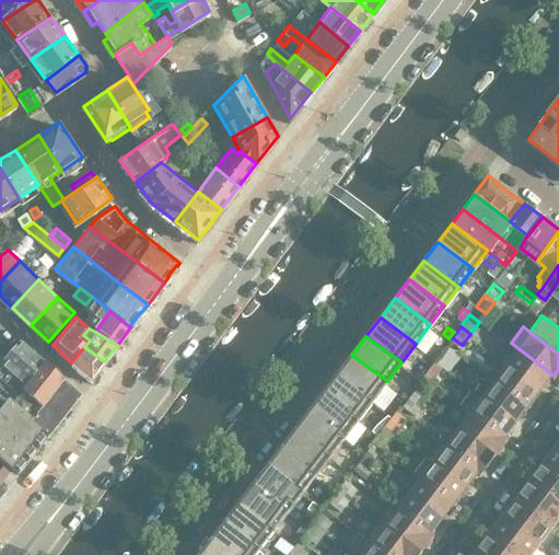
[(0,376),(4,380),(33,348),(21,337),(0,360),(0,376)]
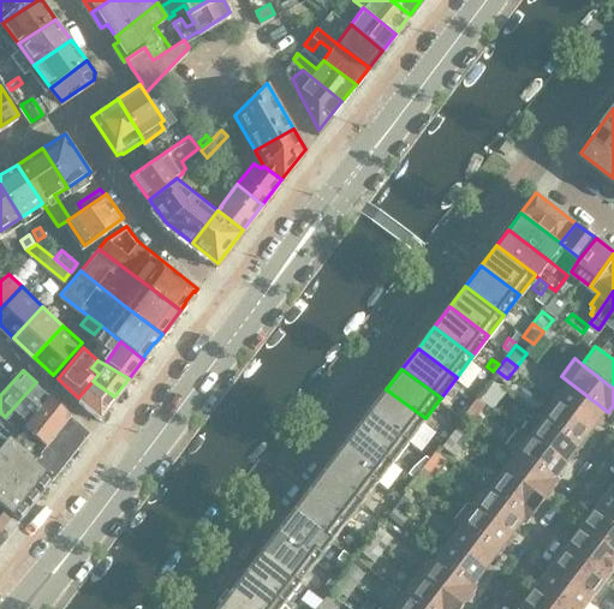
[(561,376),(548,393),(591,427),(603,410),(607,413),(608,412),(561,376)]
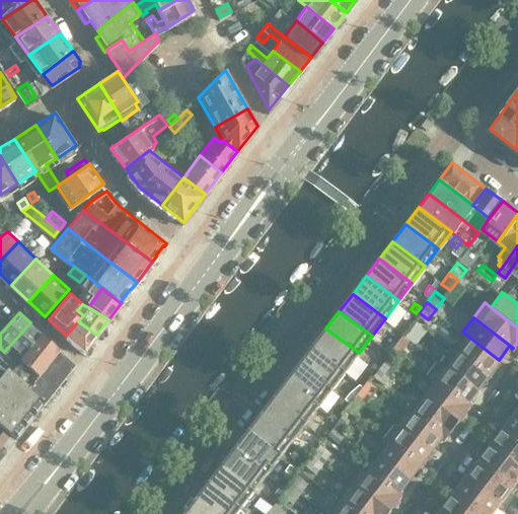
[(78,321),(66,336),(84,351),(96,335),(78,321)]
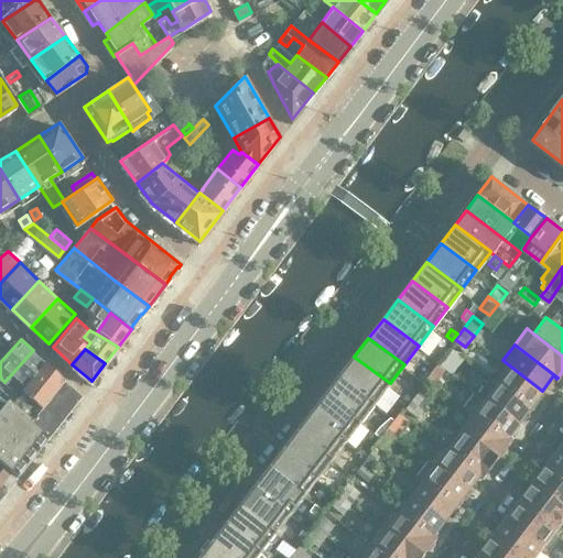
[(12,402),(44,360),(33,350),(3,395),(8,400),(12,402)]
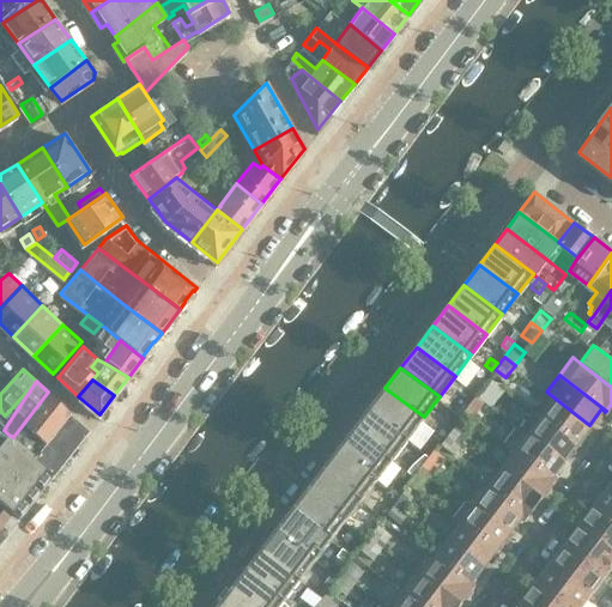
[(486,381),(477,393),(488,401),(497,389),(486,381)]
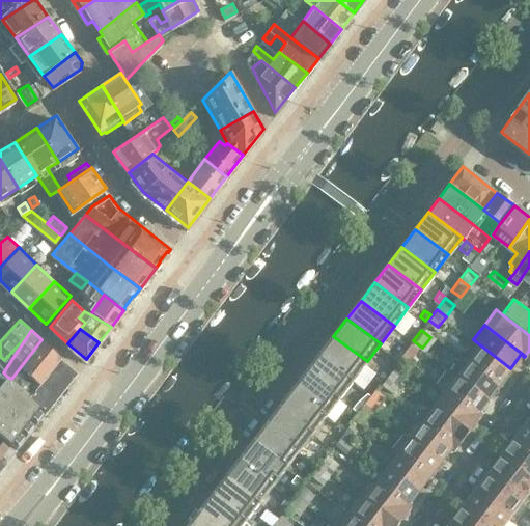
[(333,336),(319,354),(354,379),(367,361),(333,336)]
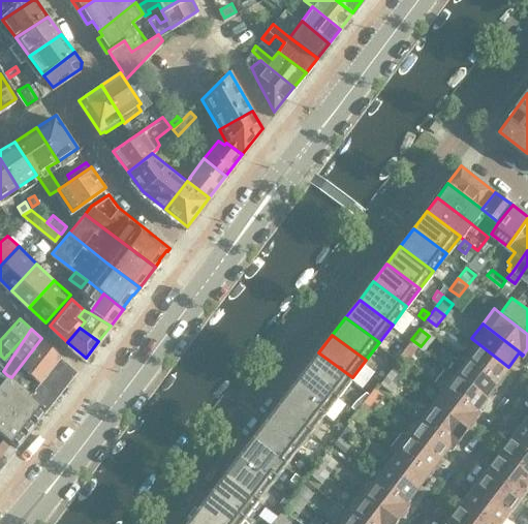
[(61,356),(41,338),(11,377),(30,394),(61,356)]
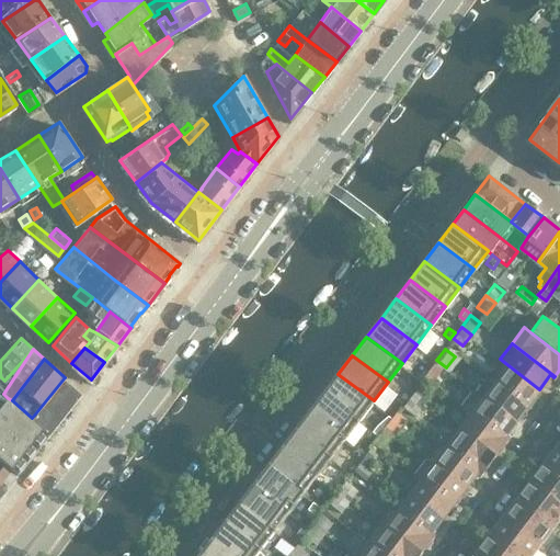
[(500,359),(488,374),(527,405),(539,389),(500,359)]
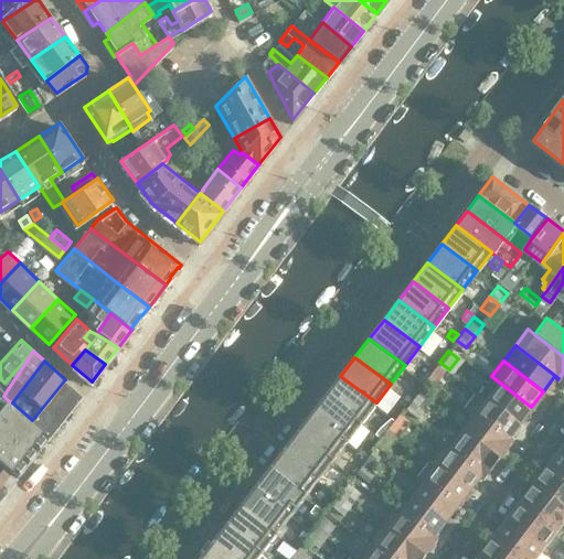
[(446,368),(439,363),(428,378),(435,383),(446,368)]
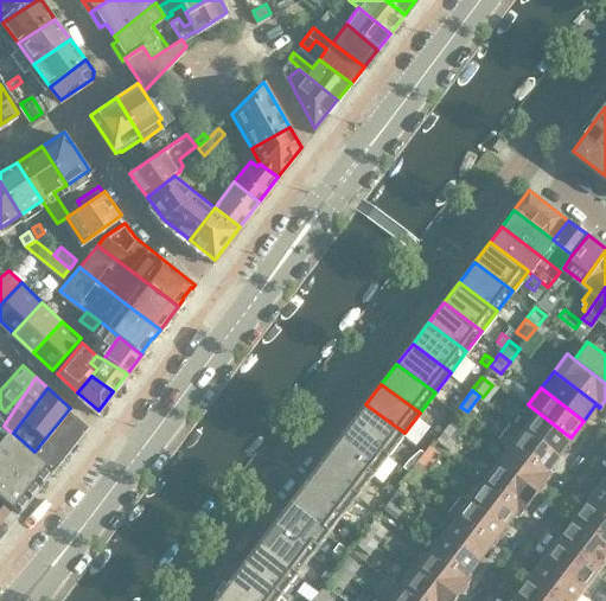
[(365,404),(351,423),(389,452),(404,433),(365,404)]
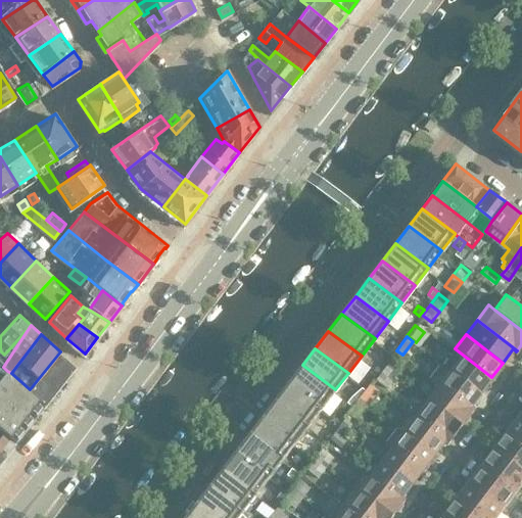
[(455,348),(443,364),(480,391),(491,377),(455,348)]
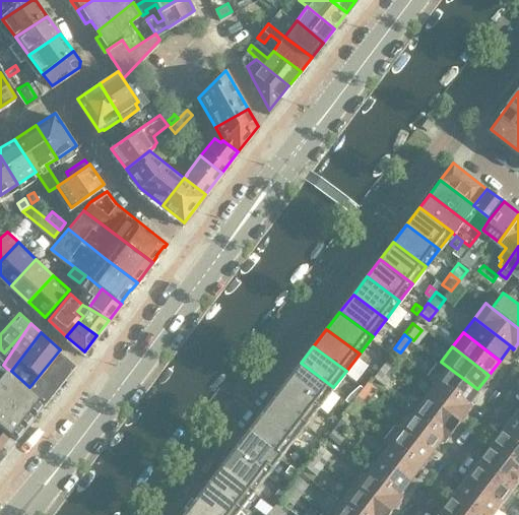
[(44,403),(75,363),(60,349),(29,387),(27,389),(44,403)]
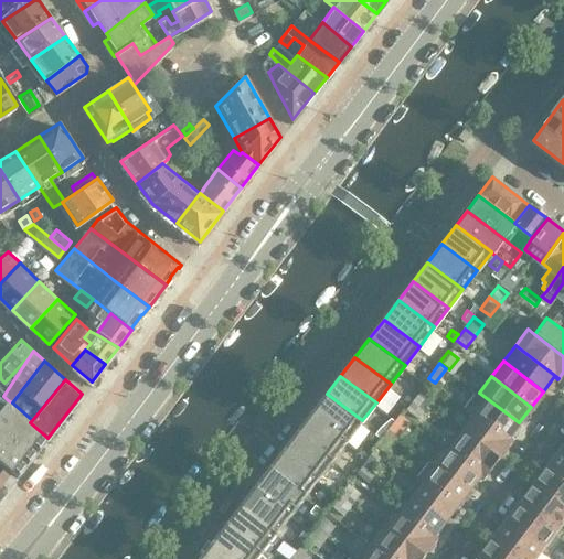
[(424,382),(416,393),(426,400),(433,389),(424,382)]
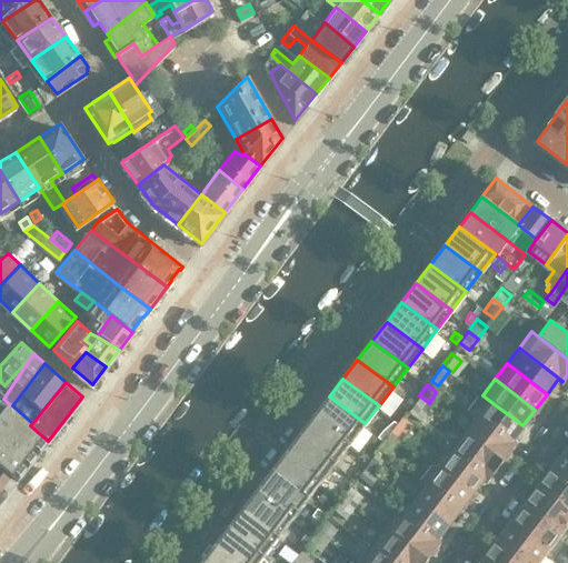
[(467,408),(477,416),(514,444),(515,443),(511,441),(522,425),(482,395),(479,392),(467,408)]
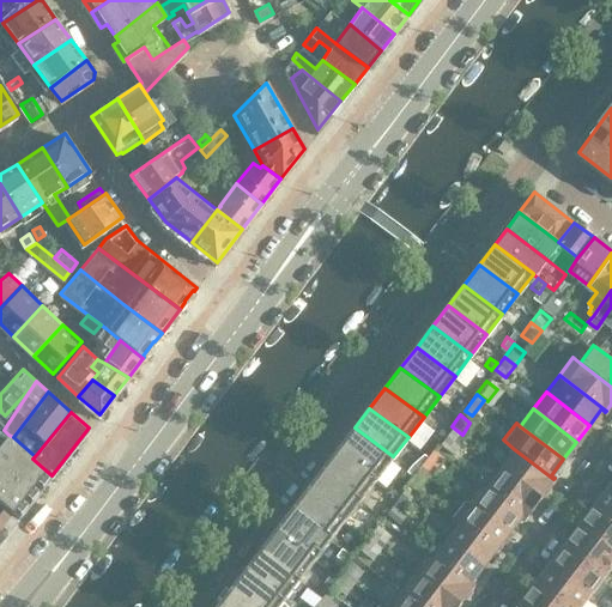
[(452,426),(442,438),(453,447),(462,435),(452,426)]
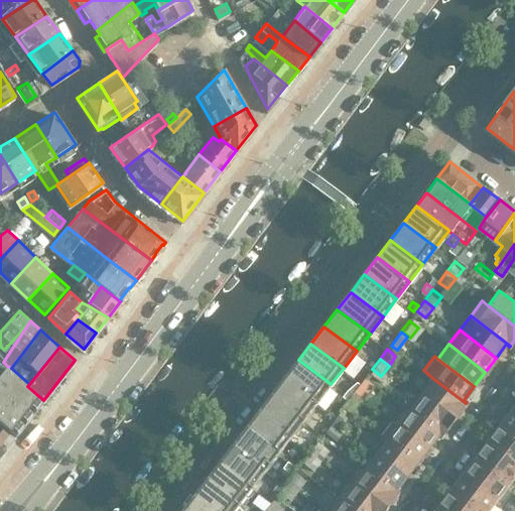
[(298,360),(285,377),(317,402),(331,384),(298,360)]
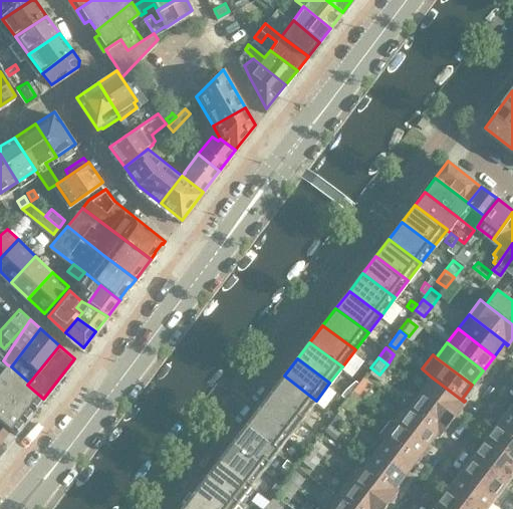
[(0,373),(0,421),(15,434),(43,399),(27,385),(29,383),(11,366),(7,364),(0,373)]
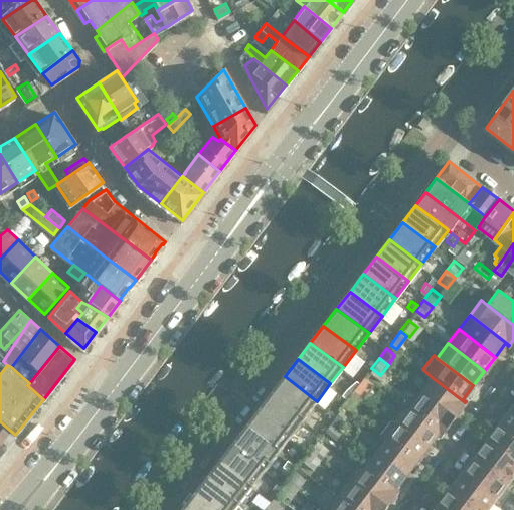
[(285,376),(272,394),(304,418),(317,401),(285,376)]
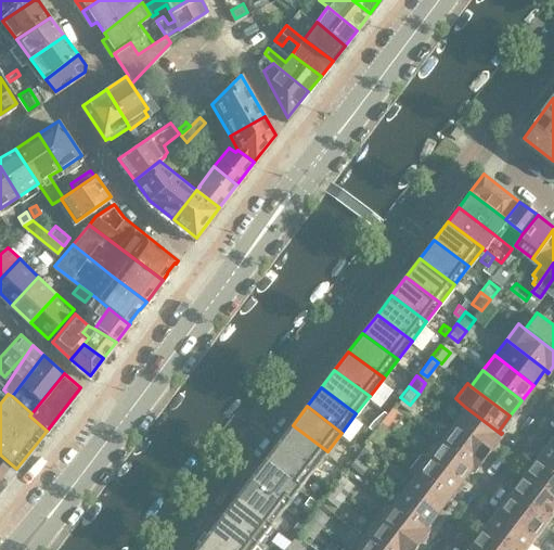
[(389,411),(384,419),(394,426),(402,414),(393,407),(389,411)]
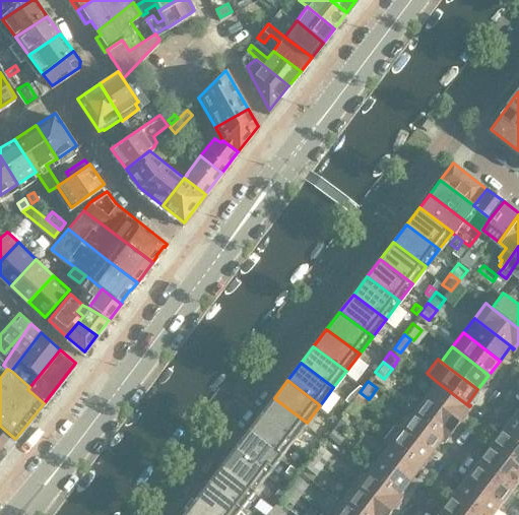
[(436,381),(425,396),(458,422),(469,406),(436,381)]
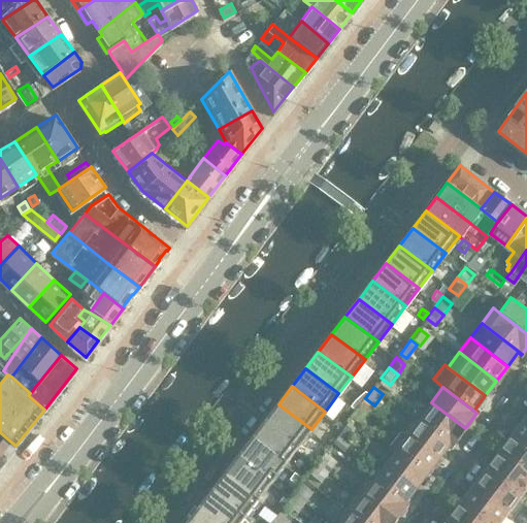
[(358,397),(352,404),(358,407),(365,398),(370,391),(367,388),(358,397)]
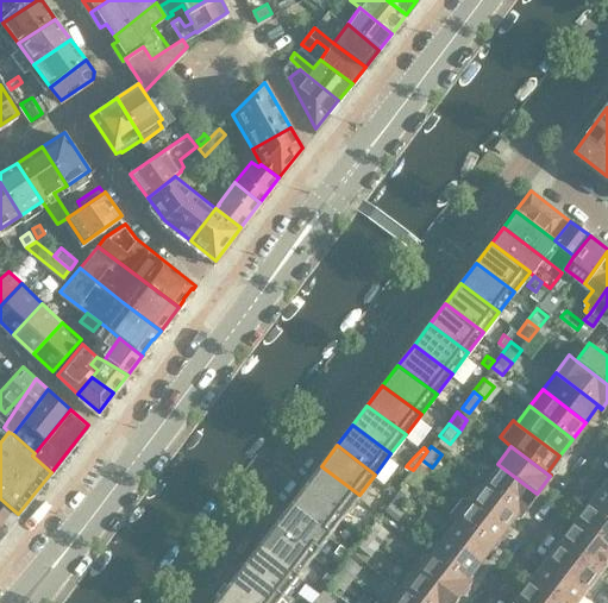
[(413,470),(412,471),(422,479),(432,468),(421,459),(413,470)]
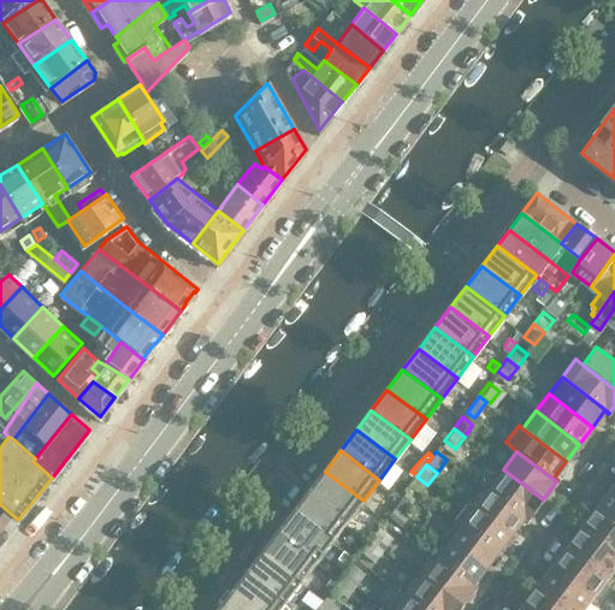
[(503,469),(489,489),(528,519),(543,499),(503,469)]
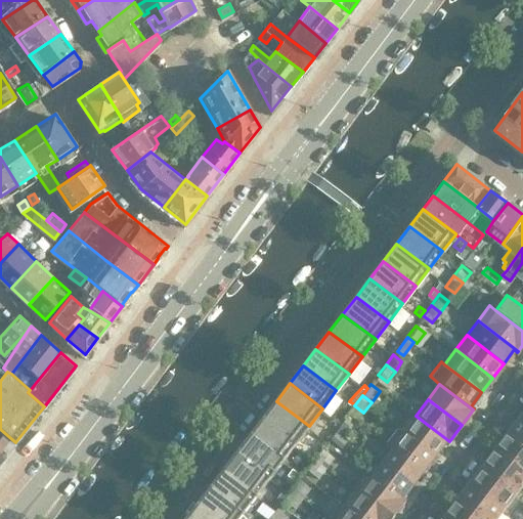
[(276,401),(263,419),(296,443),(309,426),(276,401)]
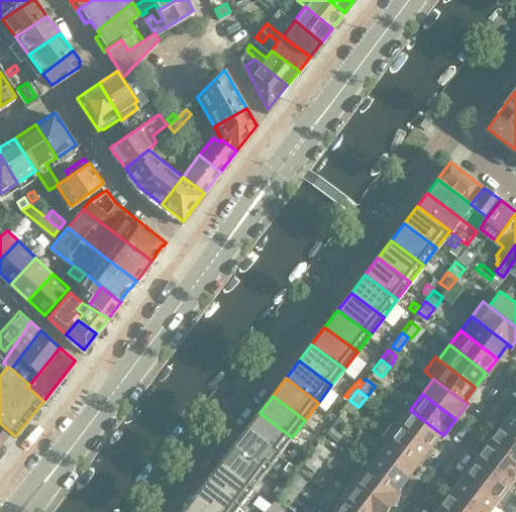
[(403,405),(392,419),(429,447),(439,433),(442,436),(443,435),(410,410),(403,405)]
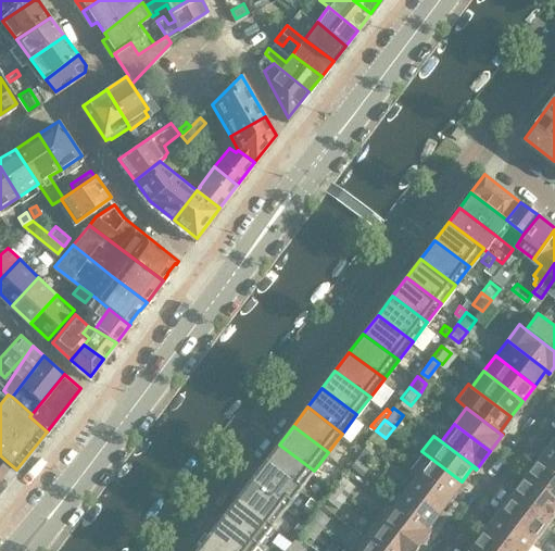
[(369,439),(361,451),(370,459),(379,447),(369,439)]
